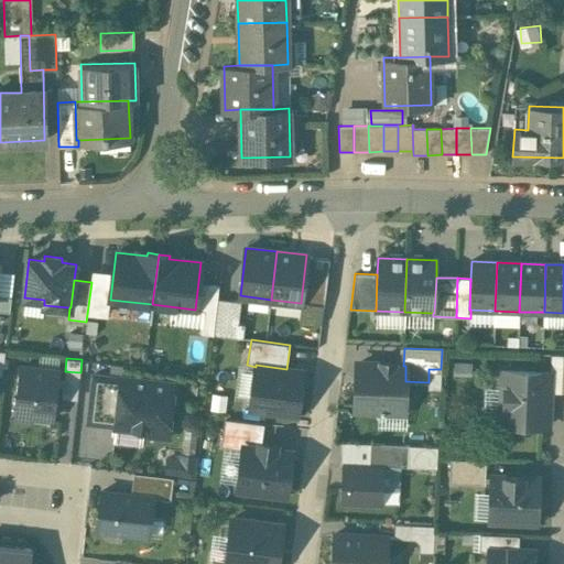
[(403,366),(393,366),(393,364),(381,364),(381,365),(357,365),(357,387),(359,387),(358,409),(381,410),(381,413),(384,413),(384,410),(403,411),(405,381),(405,366),(403,366)]
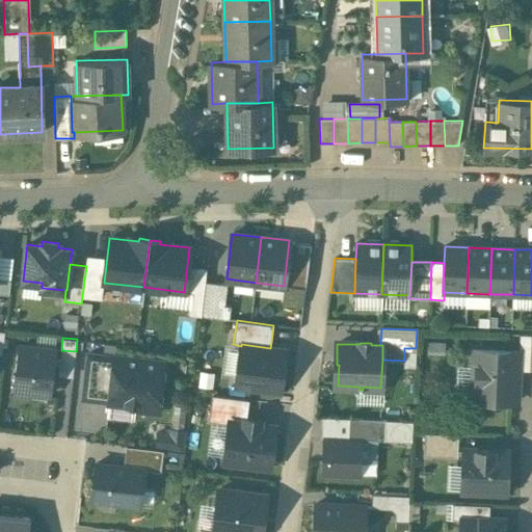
[(270,348),(241,344),(241,346),(236,386),(280,391),(285,350),(270,348)]
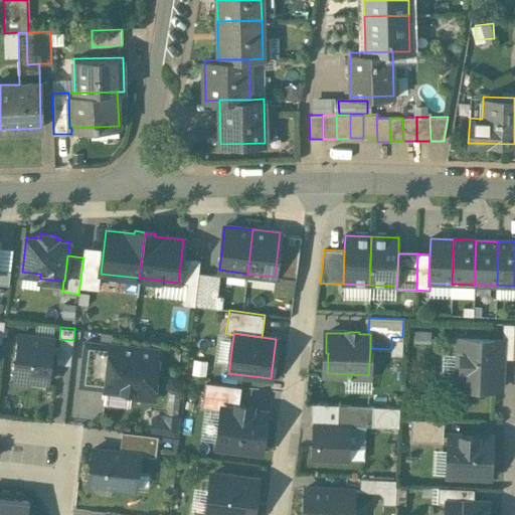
[(54,338),(19,334),(18,342),(17,341),(14,369),(28,370),(27,378),(29,378),(48,380),(54,338)]
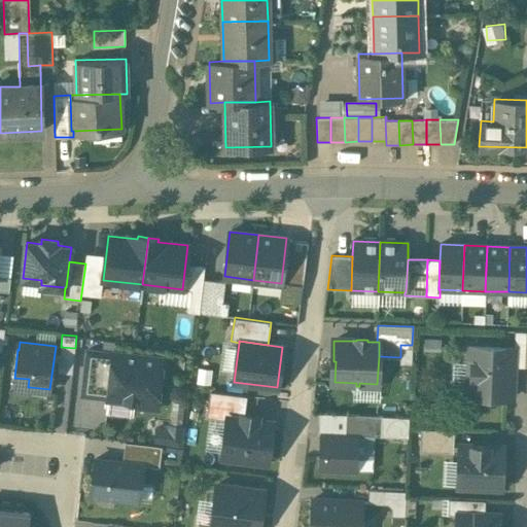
[(514,348),(470,346),(468,387),(468,395),(481,396),(481,398),(499,399),(499,397),(512,397),(513,384),(514,384),(515,366),(514,366),(514,348)]
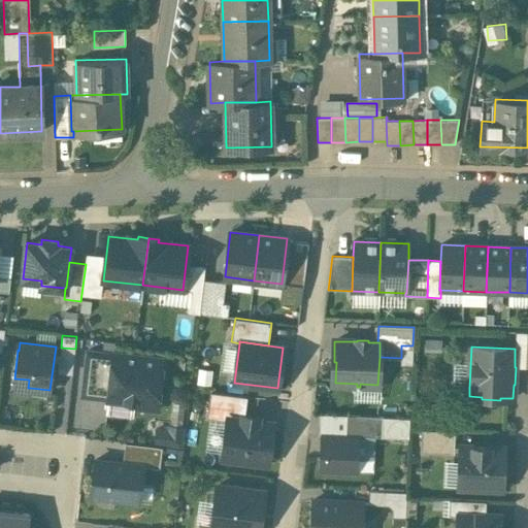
[(61,348),(58,370),(72,372),(75,349),(61,348)]
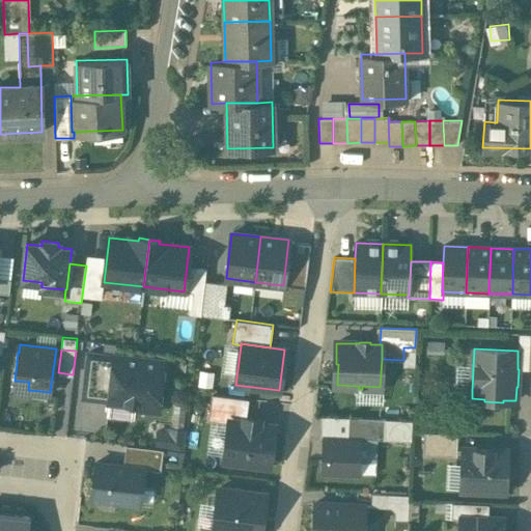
[(164,361),(114,355),(109,400),(110,400),(136,403),(135,410),(158,412),(164,361)]
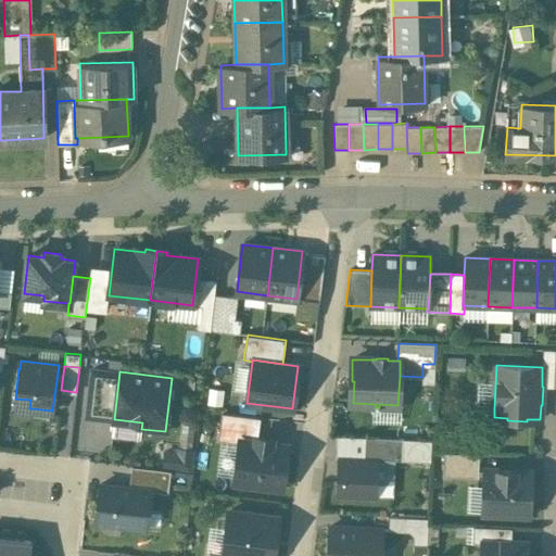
[(30,400),(15,399),(14,412),(32,414),(32,408),(29,408),(30,400)]
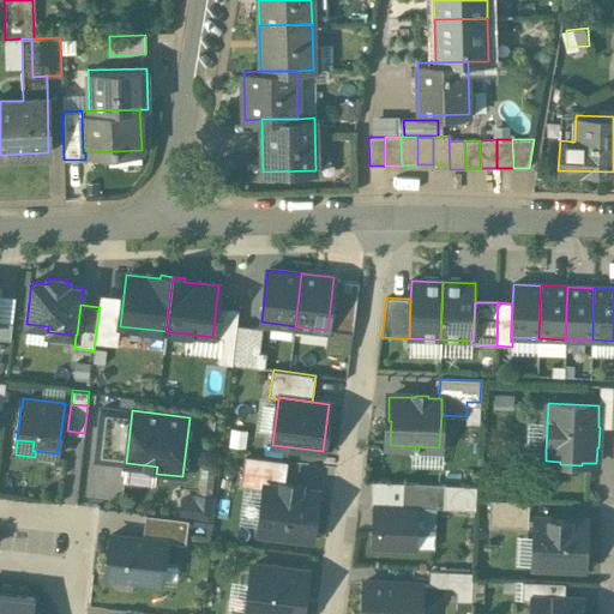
[(288,462),(245,456),(241,486),(264,489),(265,485),(278,486),(280,482),(284,482),(288,462)]
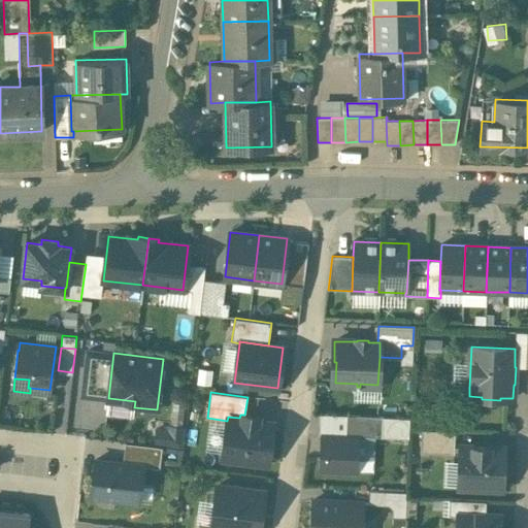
[(134,407),(135,401),(109,398),(107,415),(133,418),(134,407)]
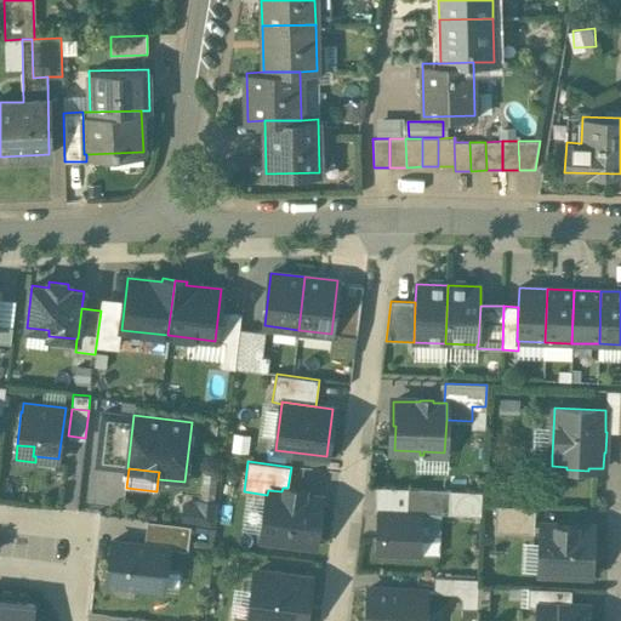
[(267,495),(261,539),(314,546),(320,496),(303,495),(303,490),(288,488),(283,488),(281,491),(268,490),(267,495)]
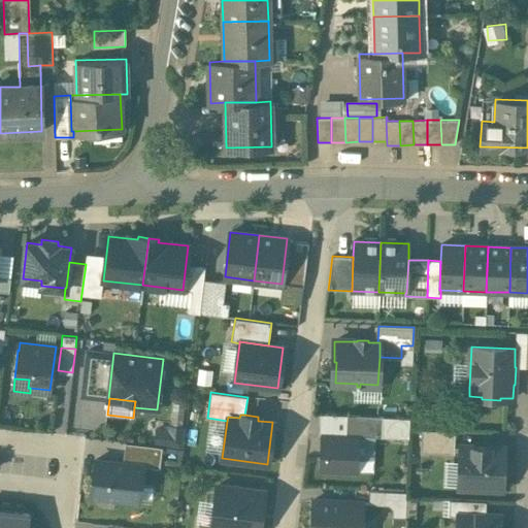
[(383,417),(345,416),(344,435),(359,436),(382,437),(383,417)]
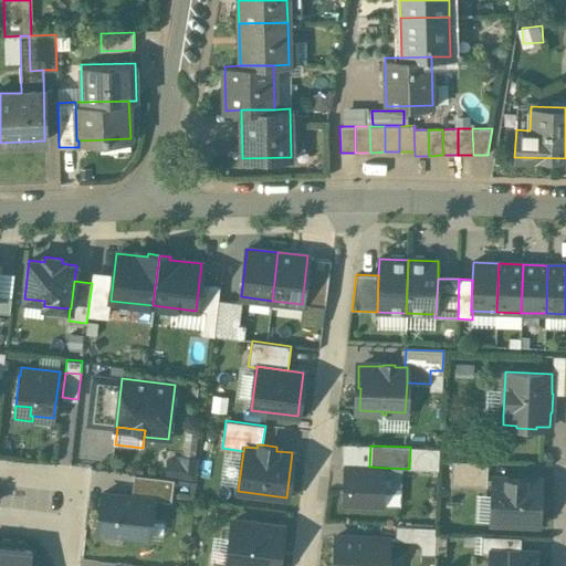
[(168,460),(167,473),(194,477),(196,459),(182,457),(181,462),(168,460)]
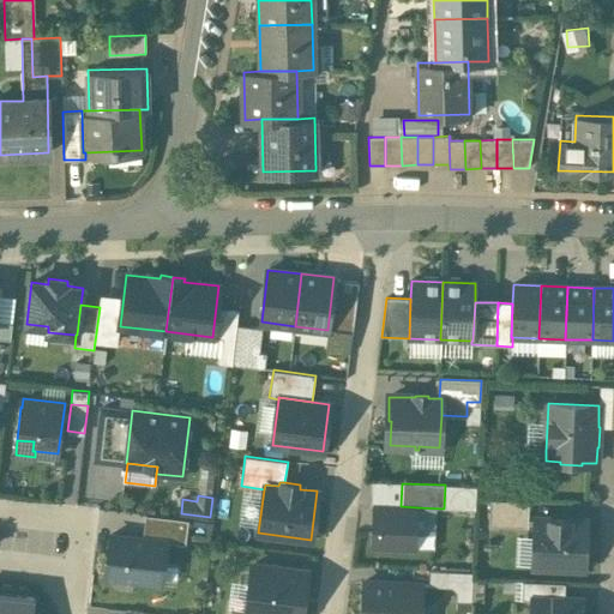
[(529,501),(491,499),(489,525),(528,527),(529,501)]
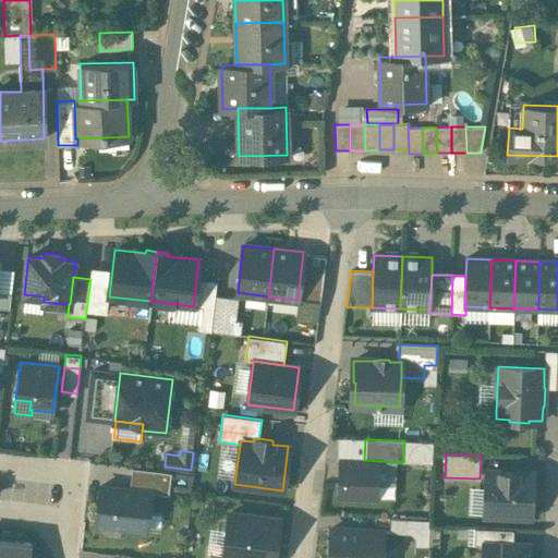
[(364,460),(339,459),(338,496),(377,498),(379,461),(364,460)]
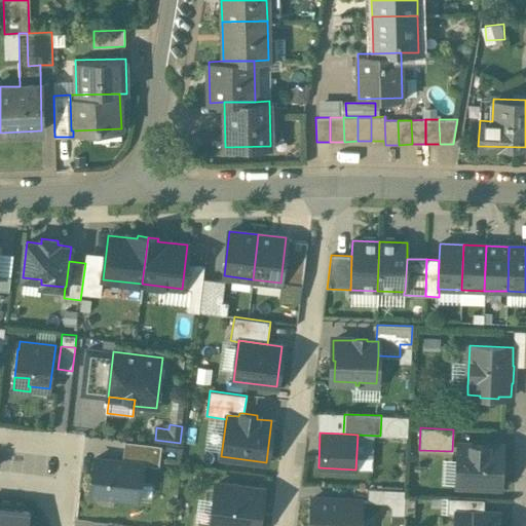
[(125,440),(122,460),(143,463),(143,464),(158,466),(161,445),(125,440)]
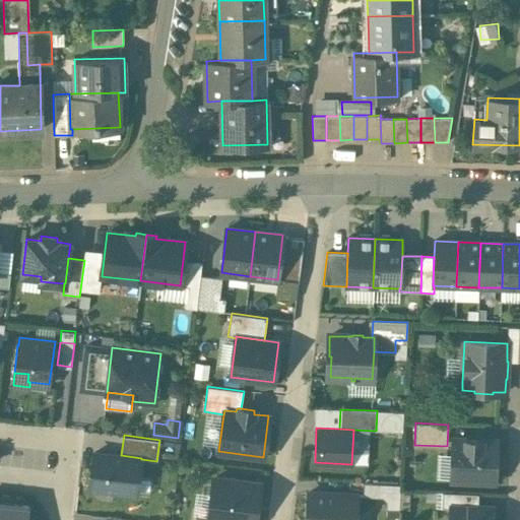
[(496,441),(453,439),(452,478),(495,480),(496,441)]
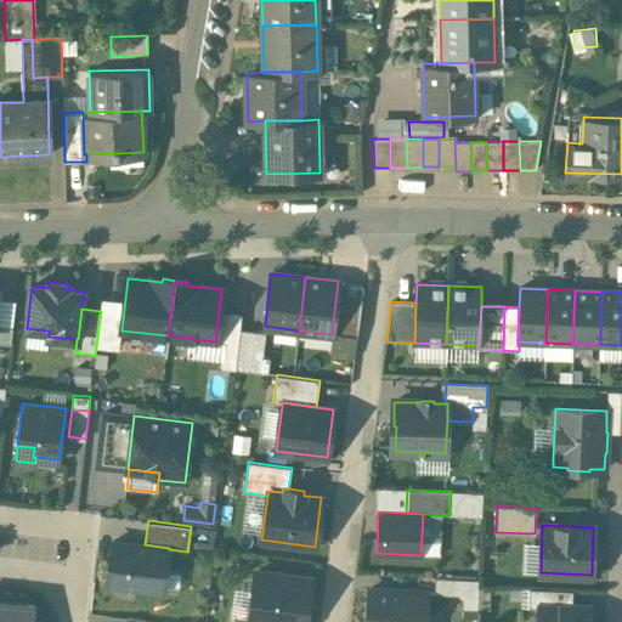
[(145,544),(112,541),(107,582),(164,589),(169,549),(169,548),(145,544)]
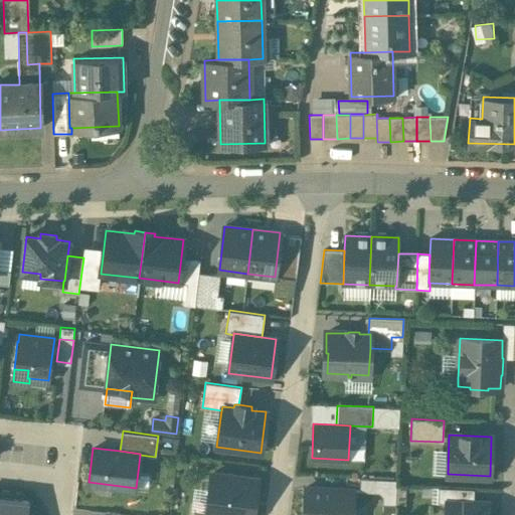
[(252,514),(258,479),(211,473),(206,514),(207,514),(252,514)]
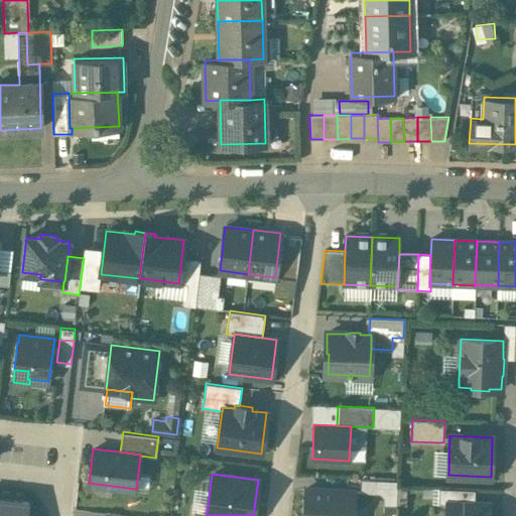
[(475,490),(438,488),(437,504),(446,504),(446,503),(474,504),(475,490)]
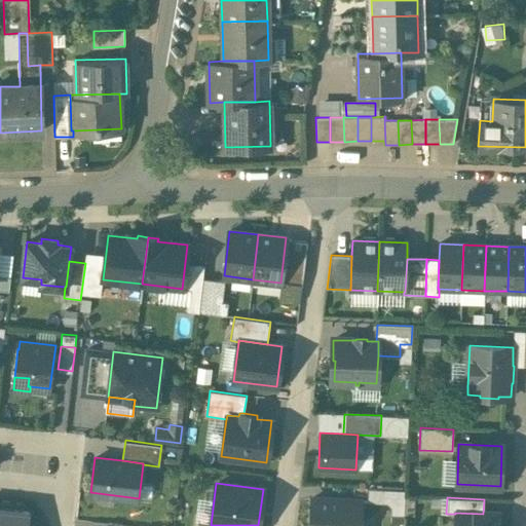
[(360,525),(362,500),(311,498),(309,525),(360,525)]
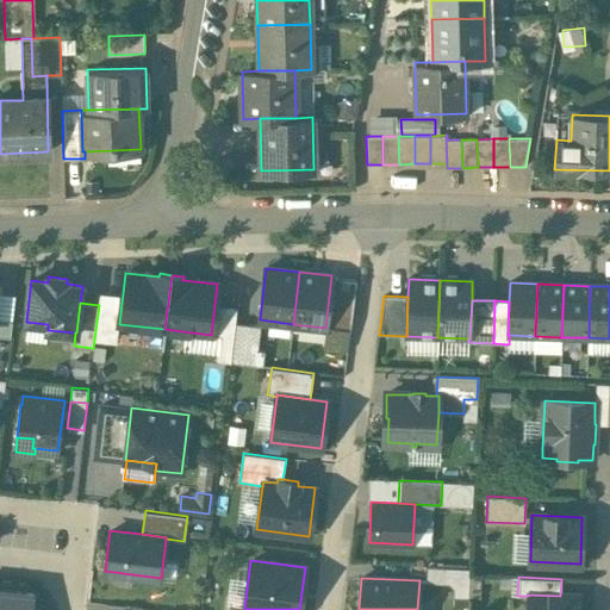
[(29,609),(31,591),(0,586),(0,609),(29,609)]
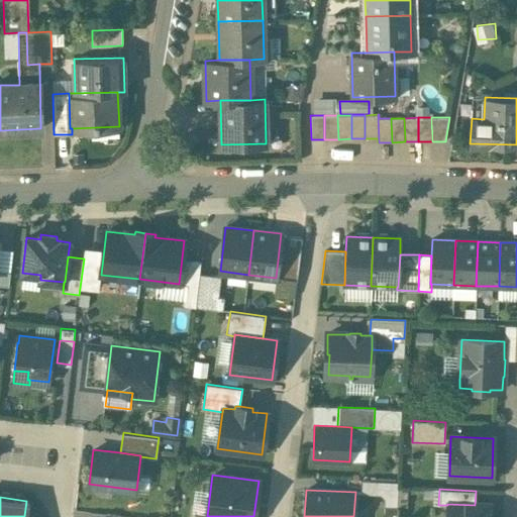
[(475,505),(447,504),(447,505),(446,516),(489,516),(491,506),(475,505)]
